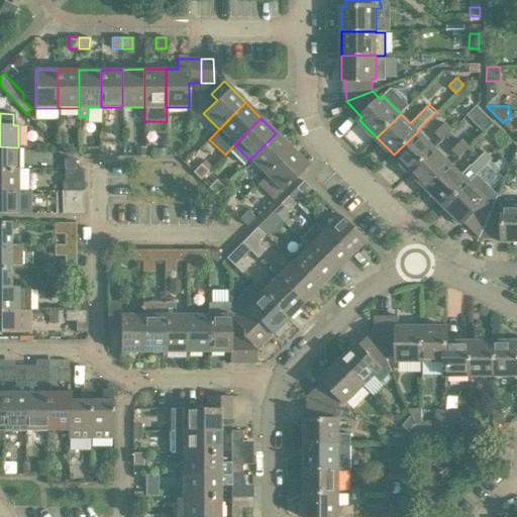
[(434,133),(442,140),(452,130),(444,122),(434,133)]
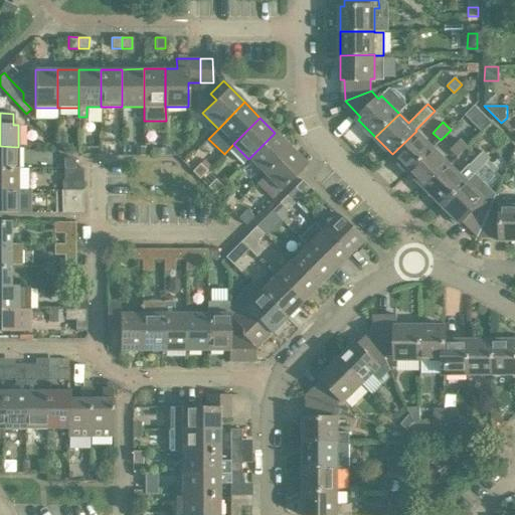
[(392,154),(409,171),(433,147),(416,131),(392,154)]
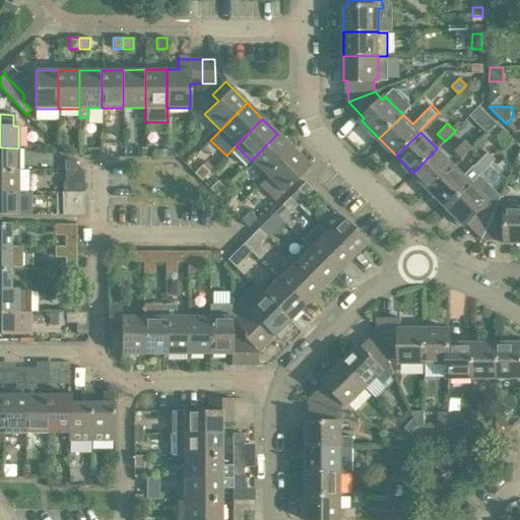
[(251,160),(266,176),(293,149),(277,134),(251,160)]
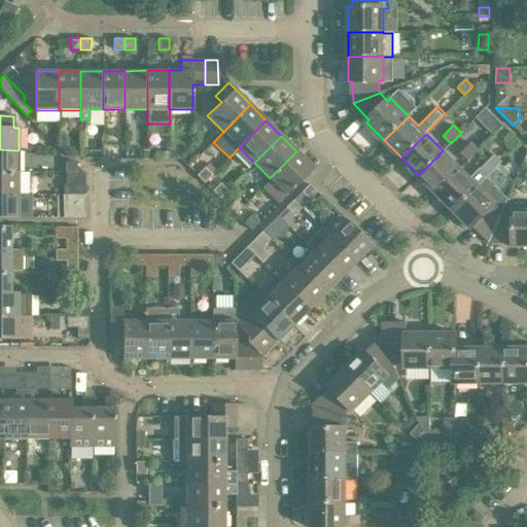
[(470,142),(460,153),(468,161),(479,150),(470,142)]
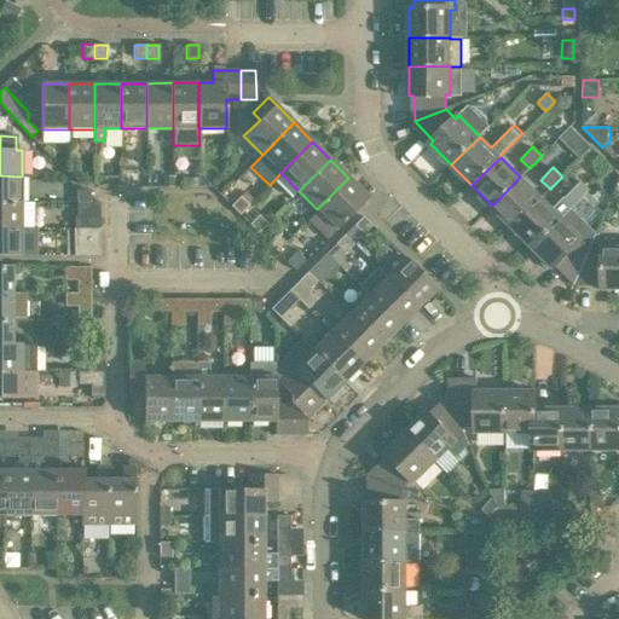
[(0,202),(22,202),(22,177),(0,175),(0,202)]
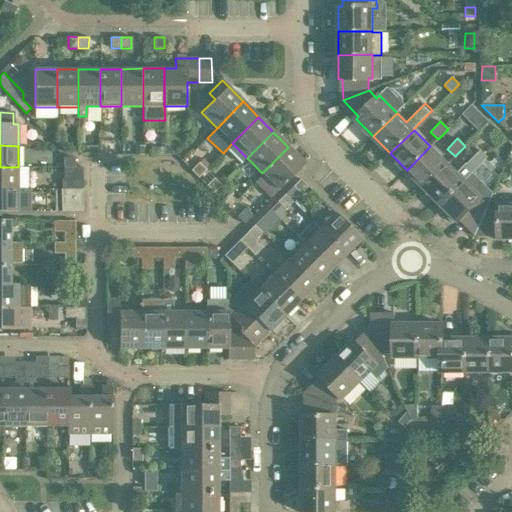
[(407,170),(424,187),(447,163),(430,146),(407,170)]
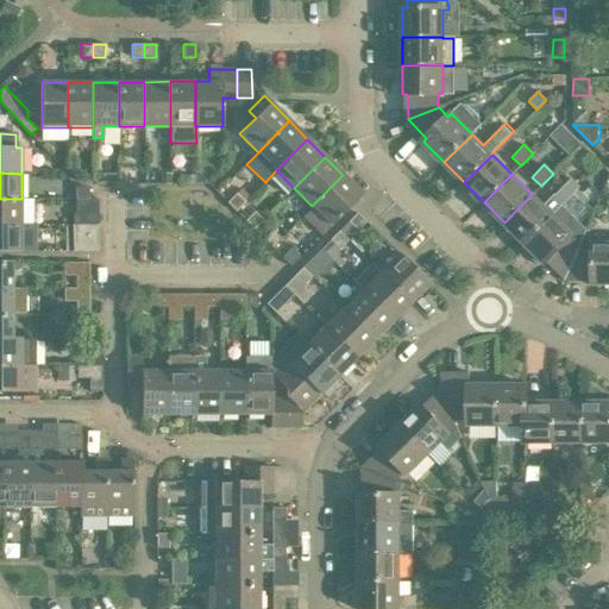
[(312,206),(313,207),(302,217),(321,236),(331,225),(363,194),(343,175),(312,206)]
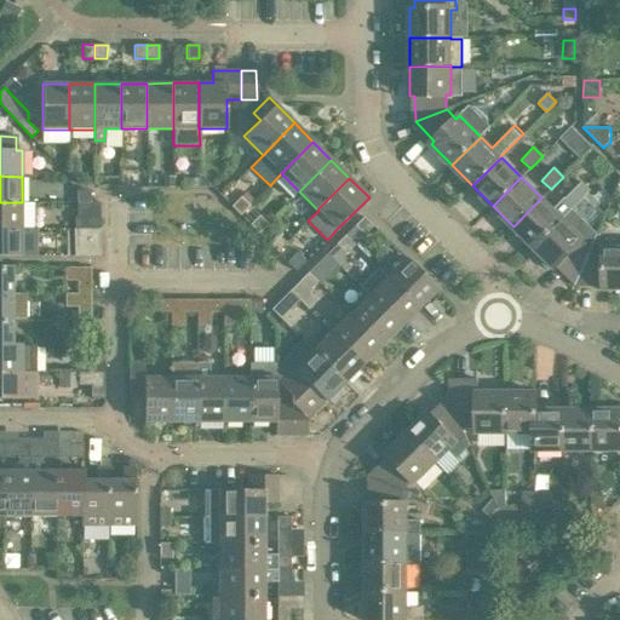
[(581,181),(562,200),(572,210),(590,190),(581,181)]
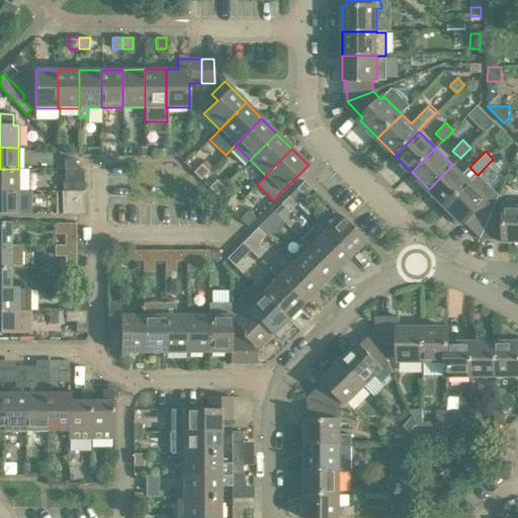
[(64,169),(75,169),(75,159),(64,159),(64,169)]
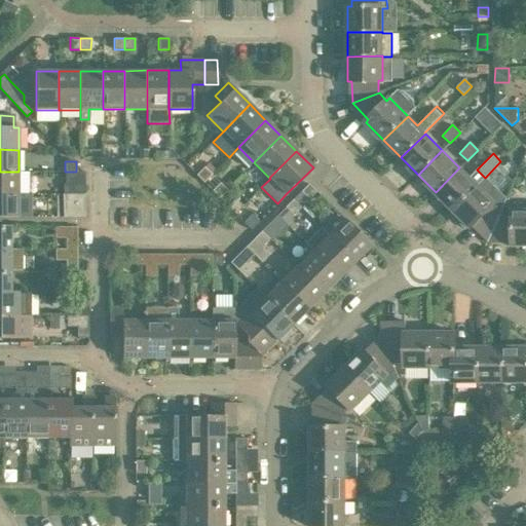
[(196,175),(203,182),(212,174),(203,166),(196,175)]
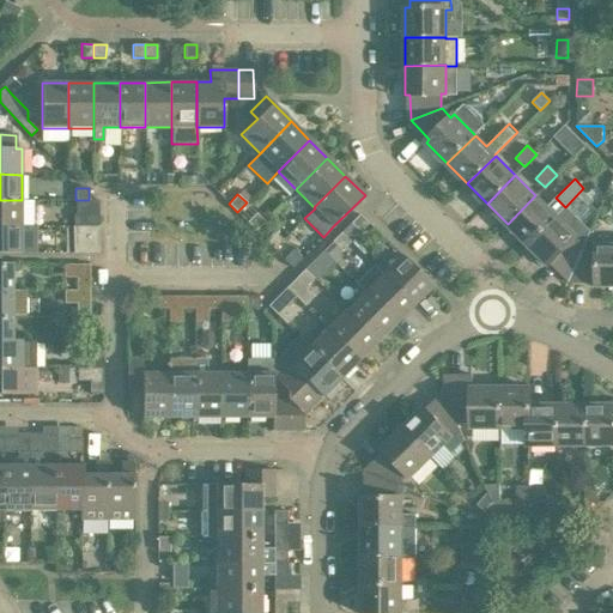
[(528,244),(556,216),(535,195),(508,224),(528,244)]
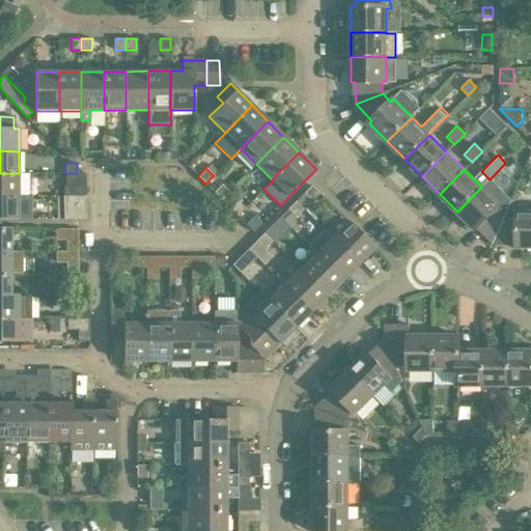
[(0,173),(0,195),(19,196),(19,173),(0,173)]
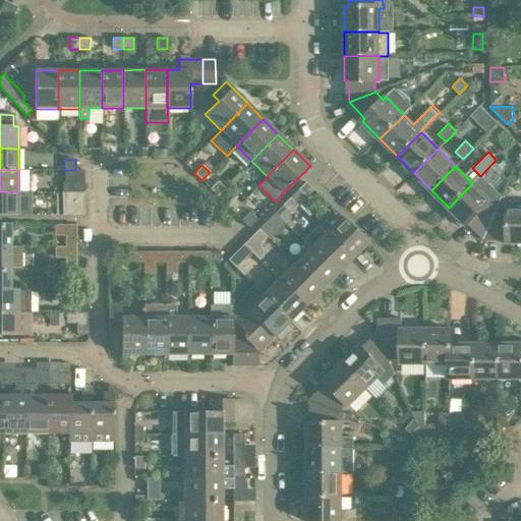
[(502,195),(481,175),(449,208),(456,215),(453,218),(461,226),(464,223),(466,225),(469,222),(484,238),(497,208),(502,195)]
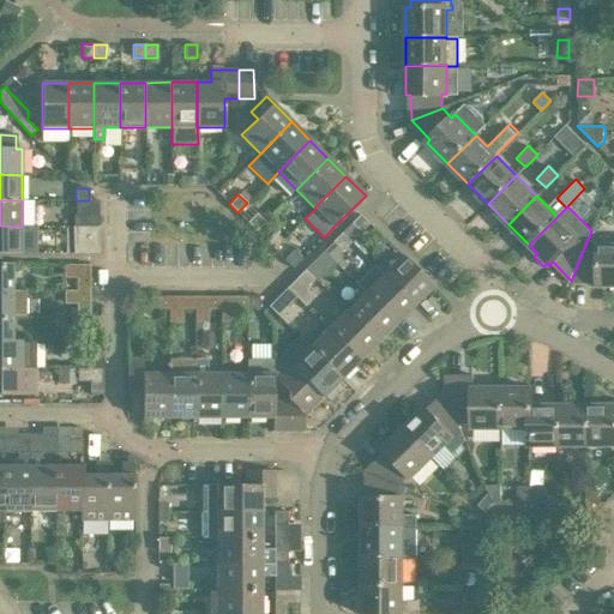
[(247,222),(256,230),(265,222),(257,212),(247,222)]
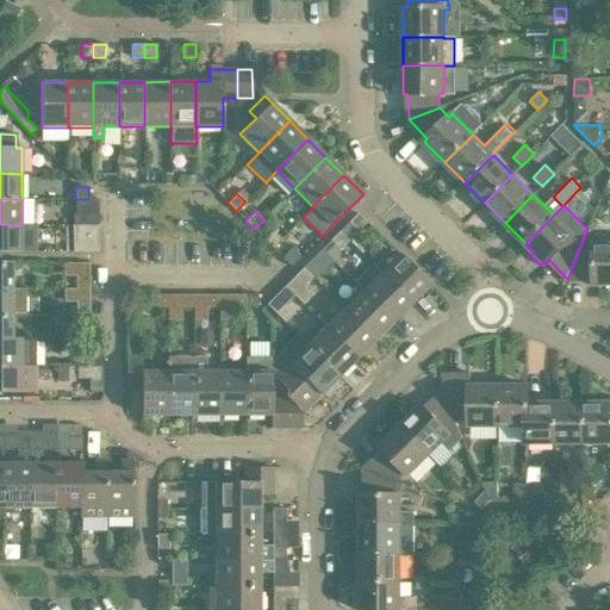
[(74,212),(74,225),(98,225),(98,212),(74,212)]
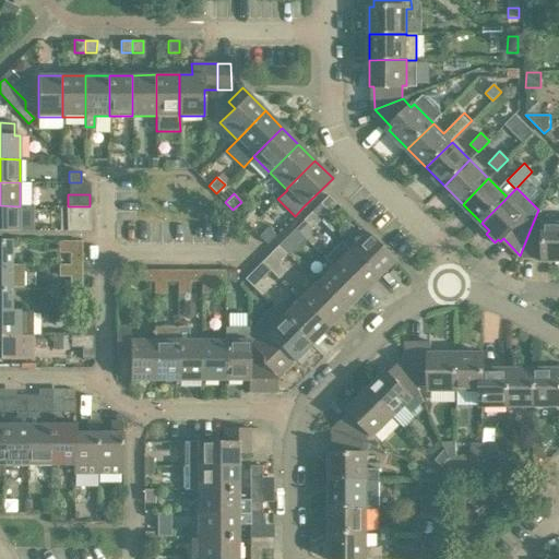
[(319,203),(311,212),(319,219),(336,203),(328,194),(319,203)]
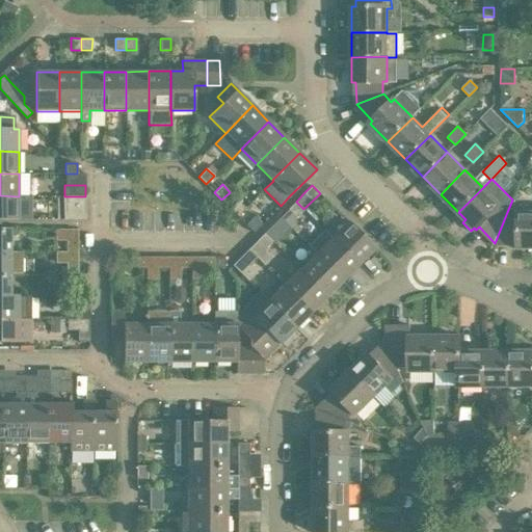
[(31,196),(19,196),(0,195),(0,218),(31,219),(31,196)]
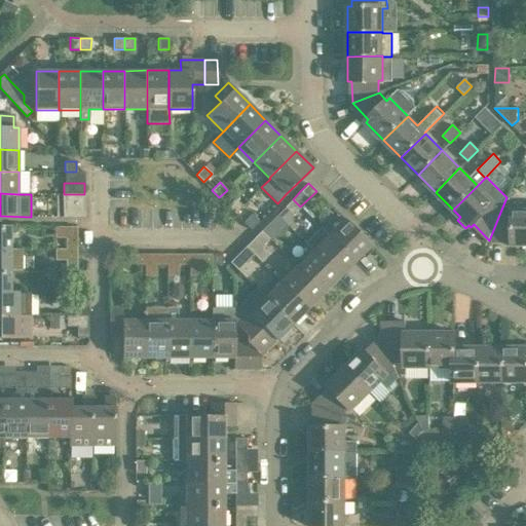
[(64,194),(63,194),(63,217),(84,217),(84,194),(64,194)]
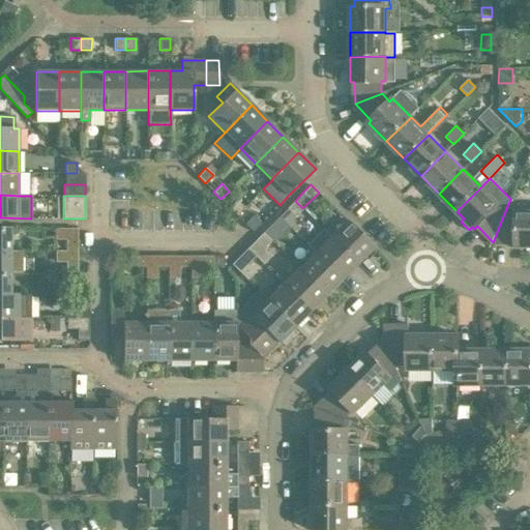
[(237,200),(229,207),(236,214),(244,207),(237,200)]
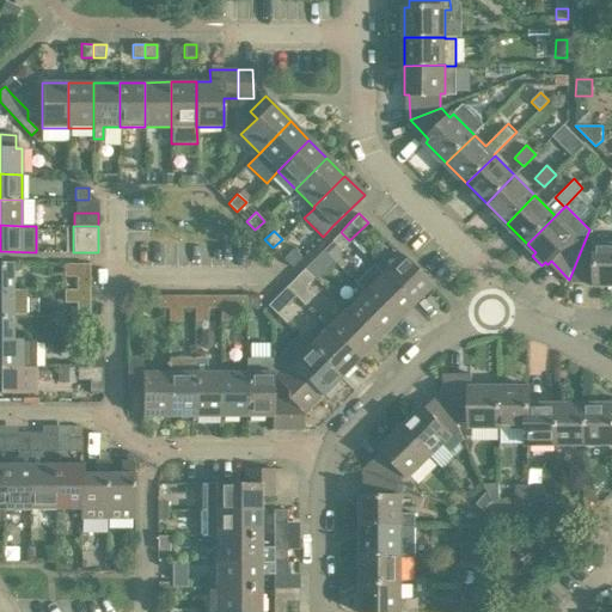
[(331,240),(322,250),(331,259),(341,250),(349,240),(341,232),(331,240)]
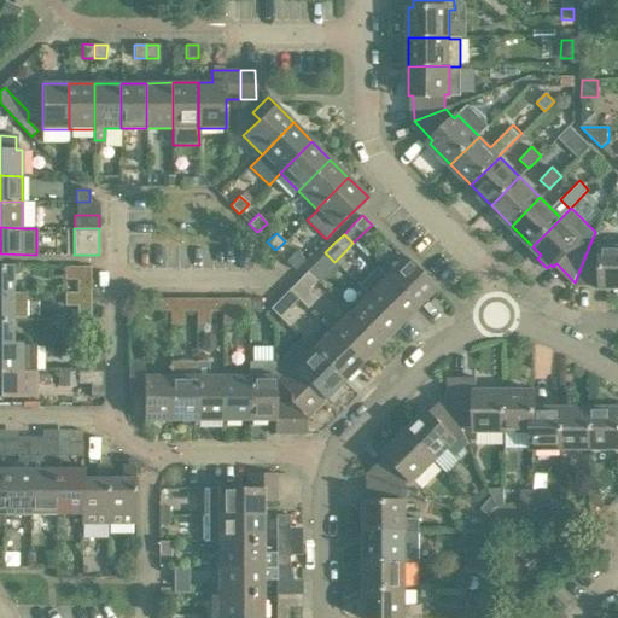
[(617,286),(617,246),(589,246),(575,283),(601,283),(601,286),(617,286)]
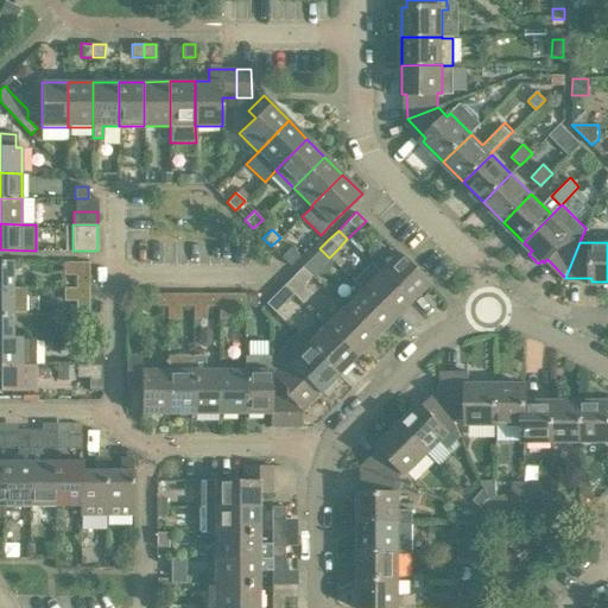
[(290,265),(299,255),(290,247),(282,257),(290,265)]
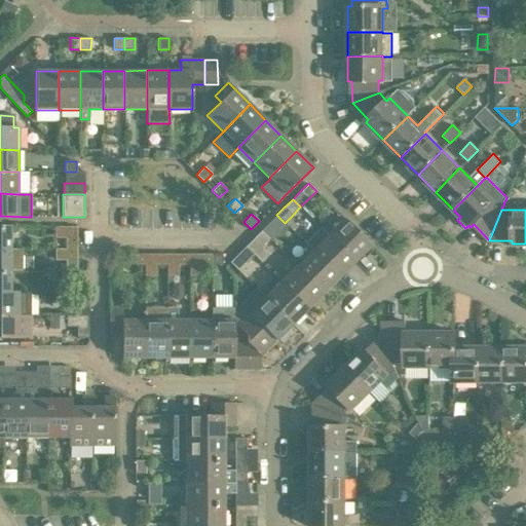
[(269,223),(261,231),(269,238),(271,241),(288,225),(285,223),(276,215),(269,223)]
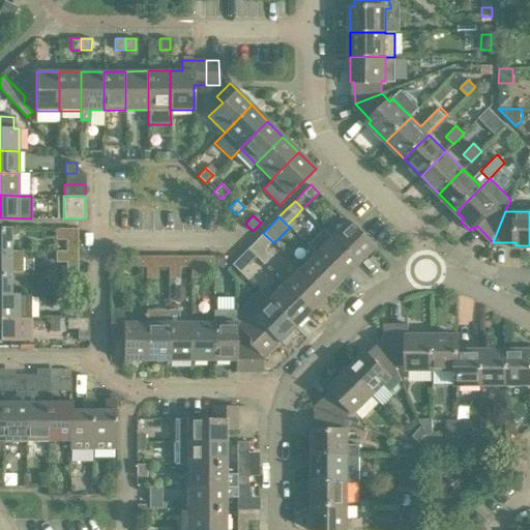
[(330,236),(356,263),(373,246),(346,219),(330,236)]
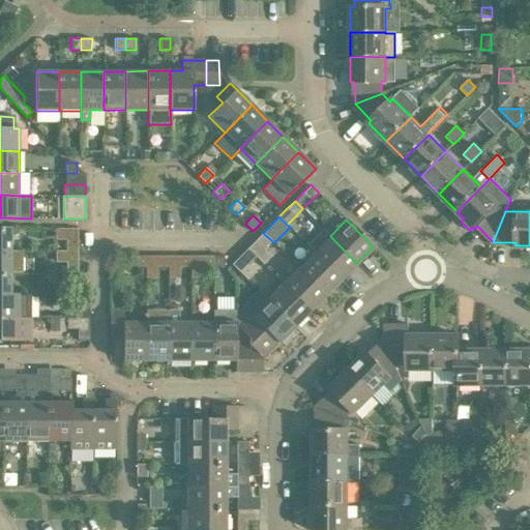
[(0,251),(10,251),(10,228),(0,227),(0,251)]
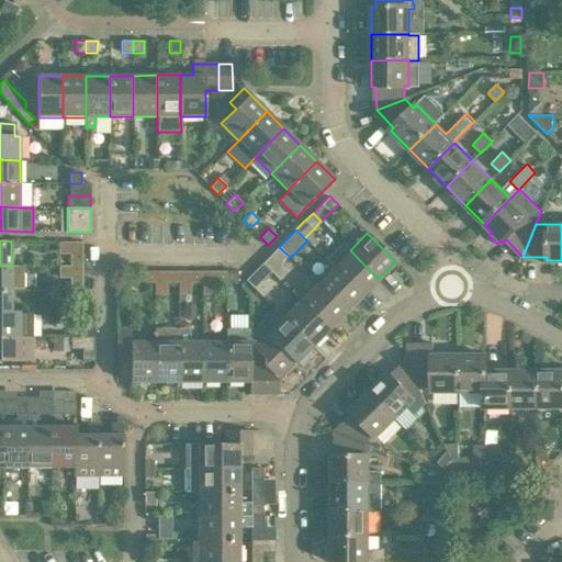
[(262,263),(271,272),(279,280),(288,271),(279,263),(288,255),(279,247),(262,263)]
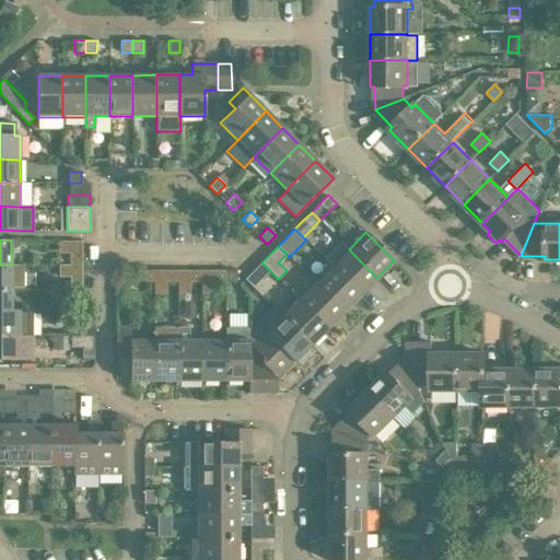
[(349,249),(333,266),(361,294),(376,278),(349,249)]
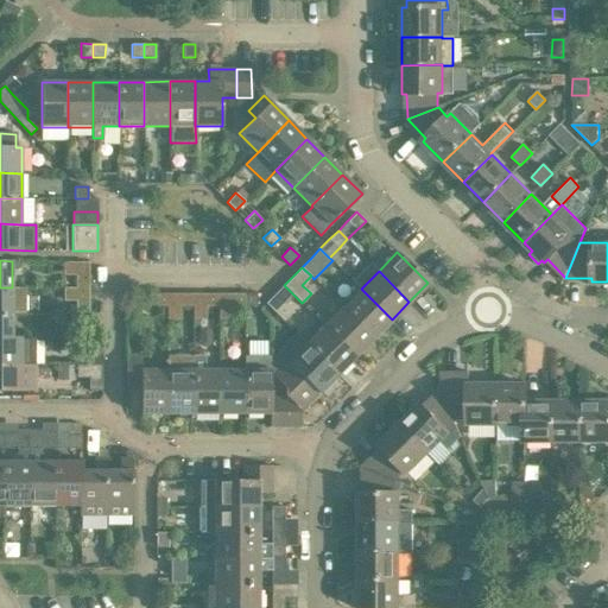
[(76,287),(89,287),(89,276),(76,276),(76,287)]
